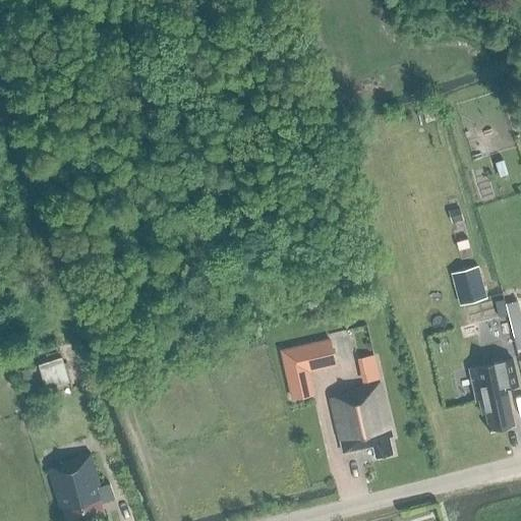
[(485,298),(481,283),(458,289),(462,305),(485,298)]
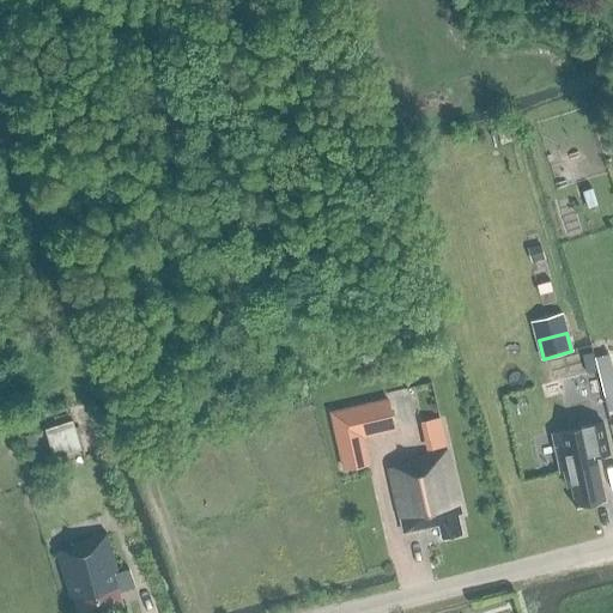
[(612,359),(612,352),(598,354),(605,410),(612,407),(612,359)]
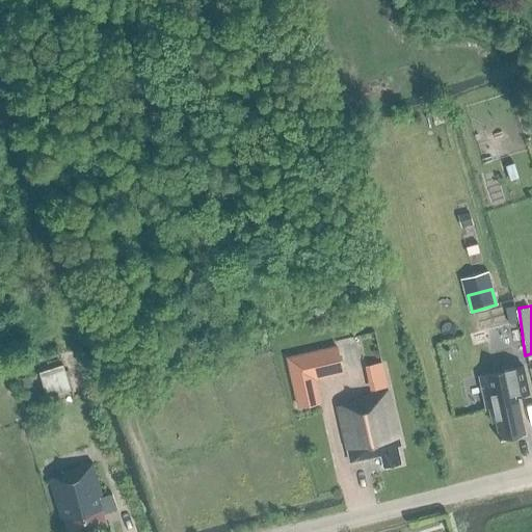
[(293,383),(342,373),(337,348),(288,360),(293,383)]
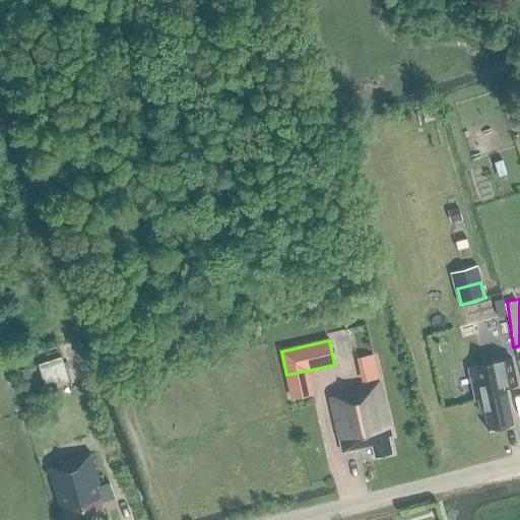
[(39,366),(46,389),(69,381),(61,358),(39,366)]
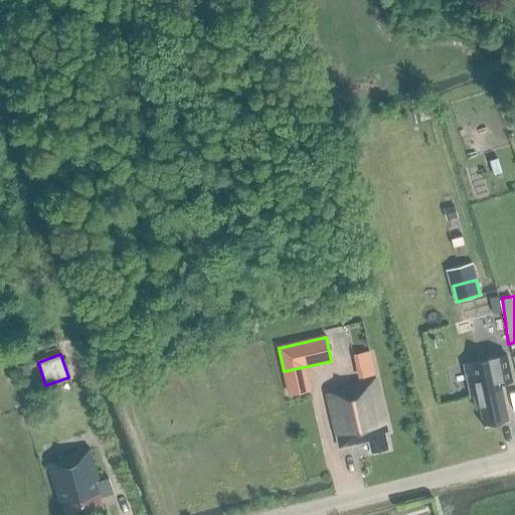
[(507,354),(464,365),(472,396),(475,396),(478,409),(481,408),(486,426),(501,423),(500,421),(510,418),(501,383),(513,380),(507,354)]
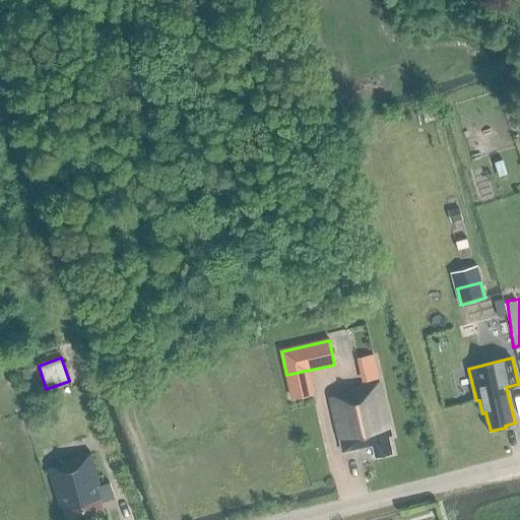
[(390,437),(379,383),(346,390),(347,395),(329,399),(340,454),(371,447),(374,459),(391,455),(388,438),(390,437)]
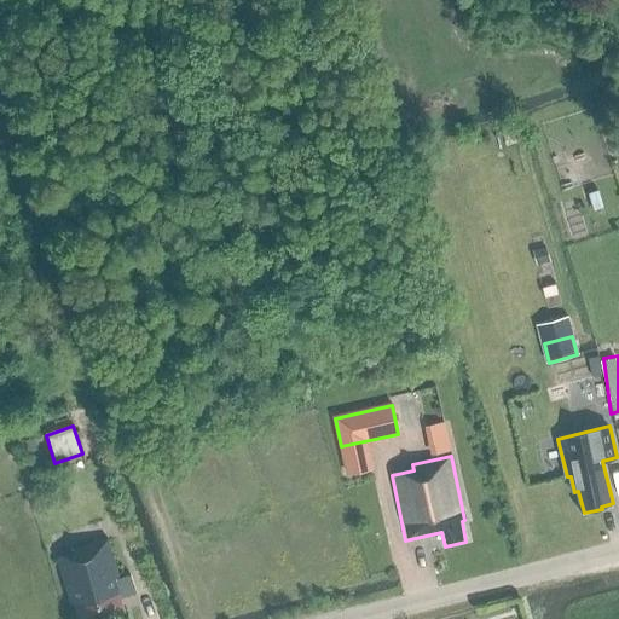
[(74,554),(57,559),(69,607),(76,605),(79,618),(102,618),(123,613),(120,600),(136,595),(129,577),(119,579),(108,539),(73,548),(74,554)]
